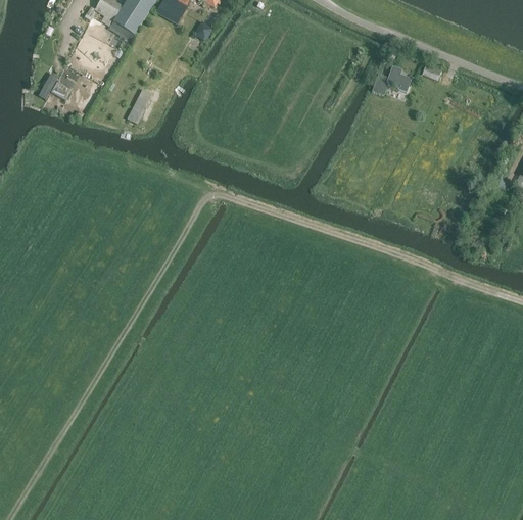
[(100,0),(95,9),(102,13),(104,15),(101,20),(131,39),(135,34),(135,33),(156,0),(126,0),(123,5),(113,0),(100,0)]
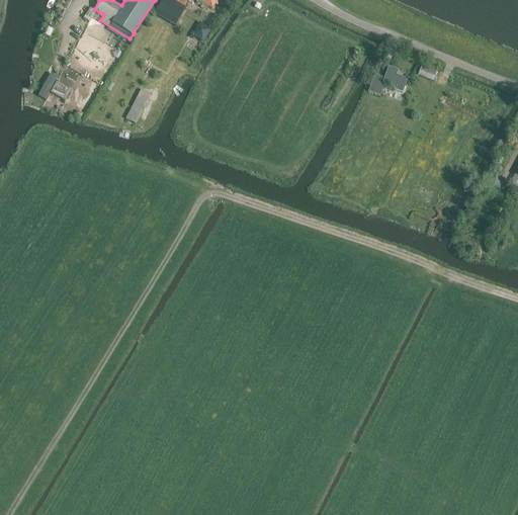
[(181,14),(186,5),(177,0),(161,0),(157,7),(155,11),(176,23),(181,14)]
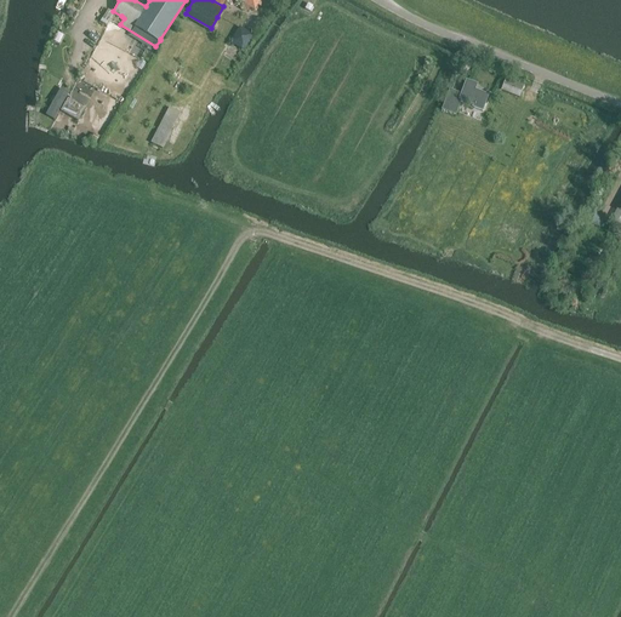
[(244,47),(254,30),(240,23),(231,39),(244,47)]
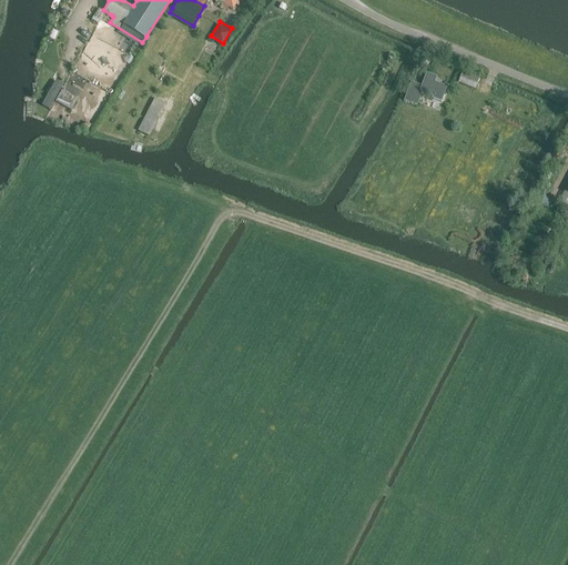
[(95,115),(111,87),(74,67),(60,92),(77,101),(68,117),(81,124),(89,111),(95,115)]
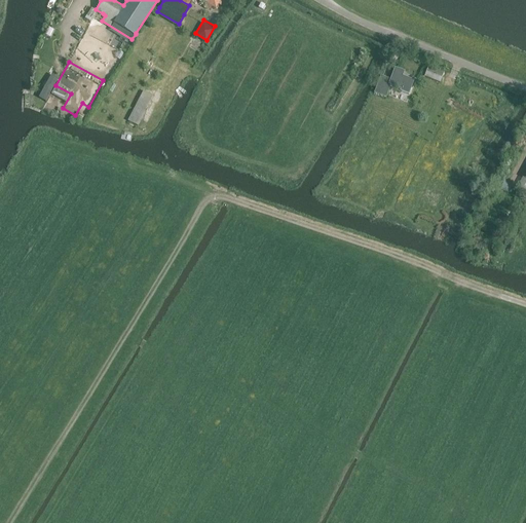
[(440,80),(444,71),(428,65),(424,74),(440,80)]
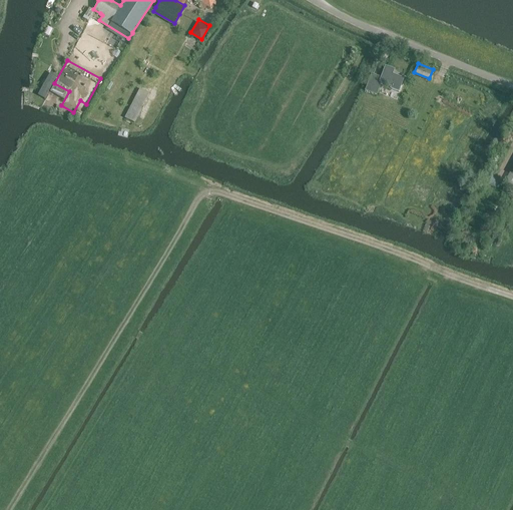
[(381,80),(385,82),(392,85),(391,86),(399,89),(403,77),(396,74),(395,74),(392,73),(394,68),(386,64),(381,75),(372,71),(365,88),(376,93),(381,80)]
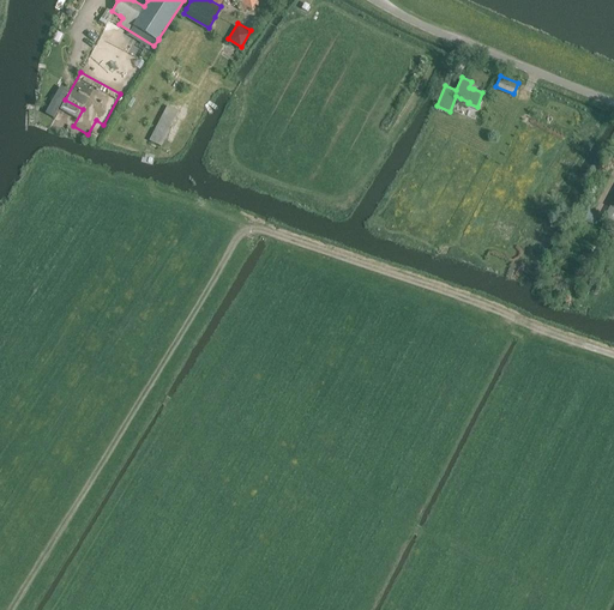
[(161,144),(179,109),(168,103),(150,139),(161,144)]
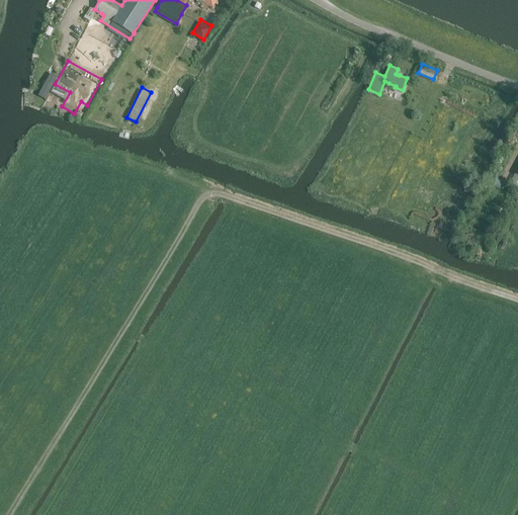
[(501,188),(502,186),(504,181),(497,177),(494,182),(493,184),(501,188)]
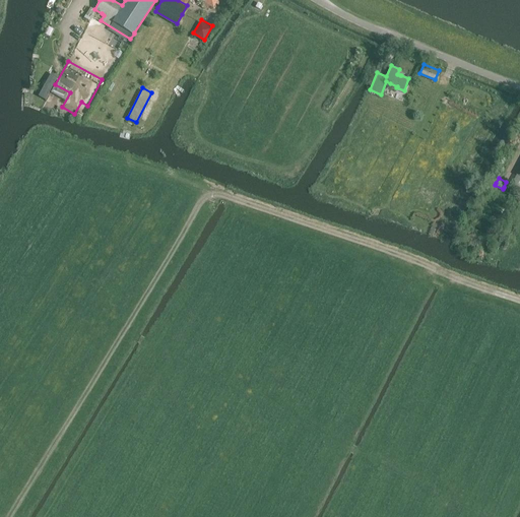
[(468,233),(465,241),(472,244),(476,236),(468,233)]
